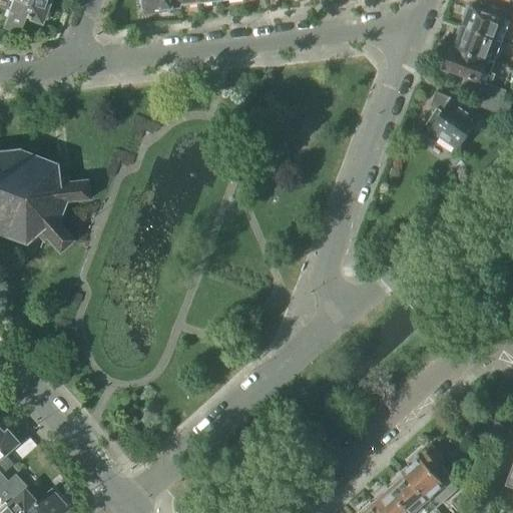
[(47,0),(0,0),(0,7),(5,9),(5,10),(9,11),(6,19),(2,28),(18,34),(21,25),(24,18),(27,19),(27,18),(39,23),(40,21),(43,20),(46,12),(44,9),(48,0),(47,0)]
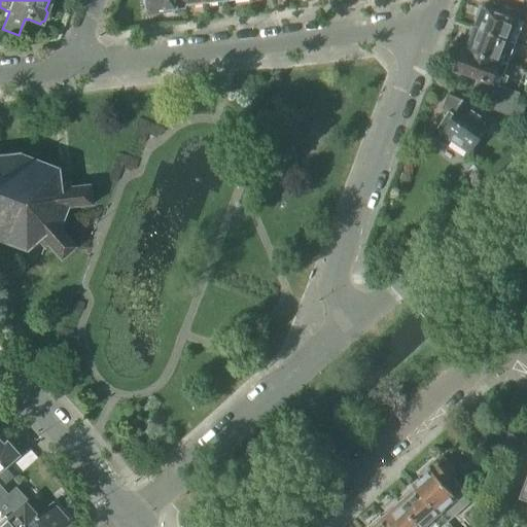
[(183,6),(181,0),(149,0),(151,9),(160,8),(160,9),(162,9),(163,12),(175,11),(175,7),(183,6)]
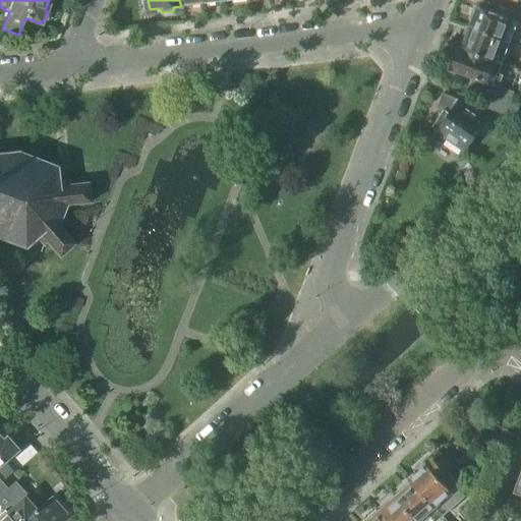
[(473,20),(470,30),(504,42),(508,31),(513,32),(517,21),(478,6),(478,8),(474,7),(469,19),(473,20)]
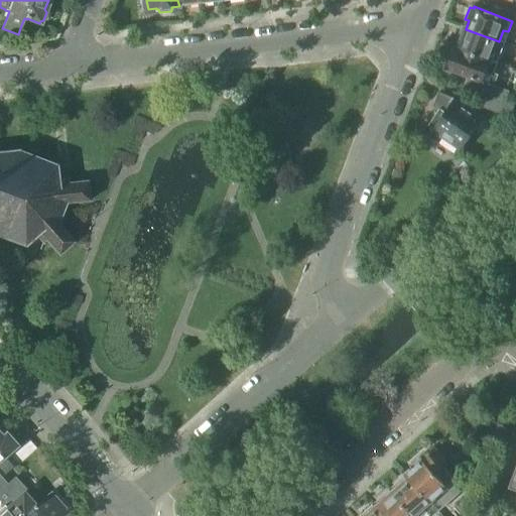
[(459,34),(454,48),(491,62),(499,41),(466,29),(463,35),(459,34)]
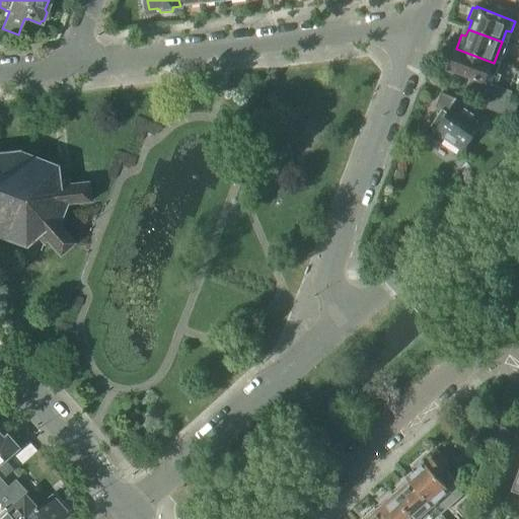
[(494,63),(456,49),(448,70),(488,85),(490,86),(494,76),(489,74),(494,63)]
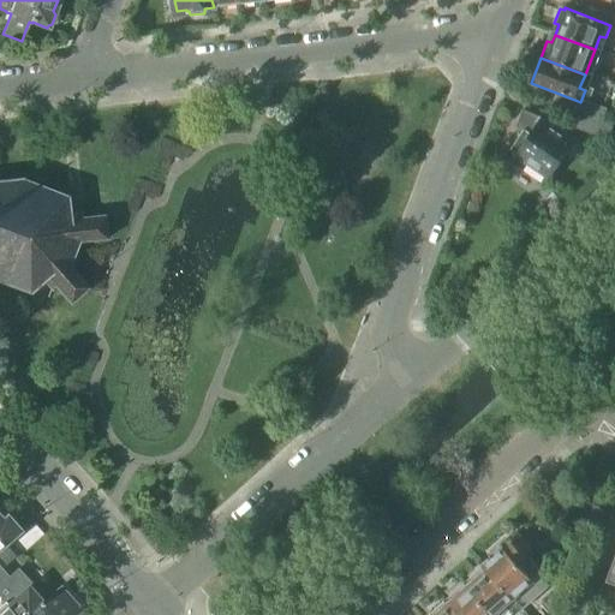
[(578,101),(573,117),(569,126),(607,139),(613,126),(596,119),(599,109),(580,102),(578,101)]
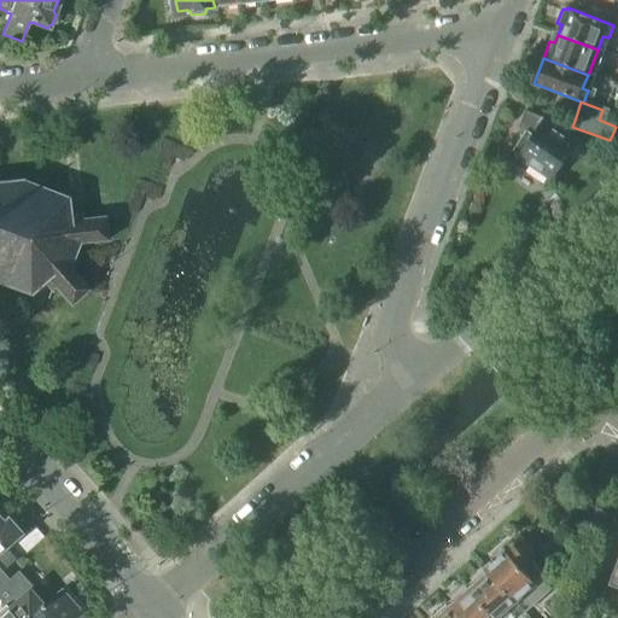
[(517,130),(524,134),(512,151),(553,179),(570,155),(570,156),(572,156),(573,156),(575,156),(577,155),(578,153),(578,152),(579,151),(579,150),(579,147),(579,146),(578,145),(577,144),(566,136),(565,138),(549,127),(551,123),(523,114),(517,130)]
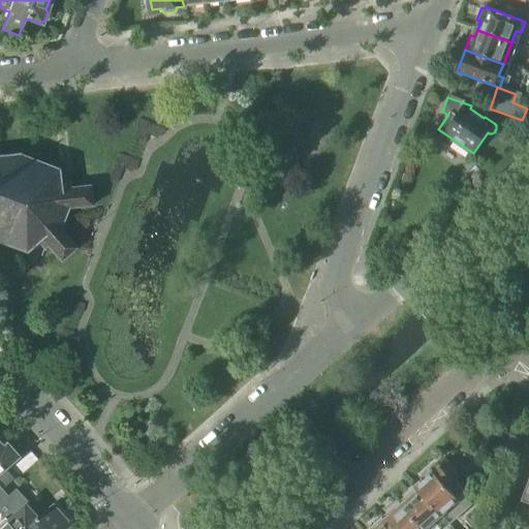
[(0,241),(25,251),(35,241),(43,250),(47,248),(60,262),(75,248),(59,229),(66,209),(91,206),(89,186),(69,188),(69,183),(57,185),(56,170),(17,156),(0,157),(0,241)]
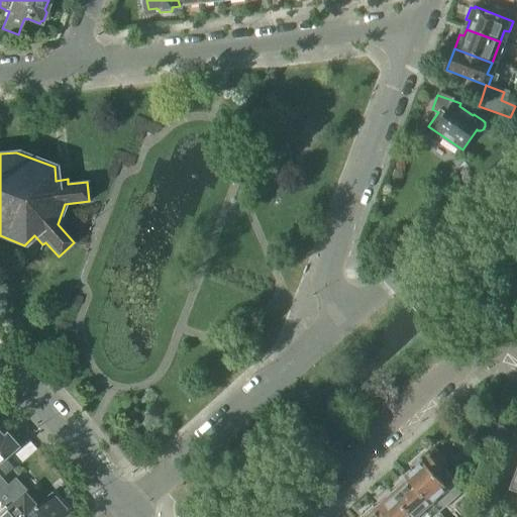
[(0,437),(0,459),(15,446),(4,435),(1,438),(0,437)]
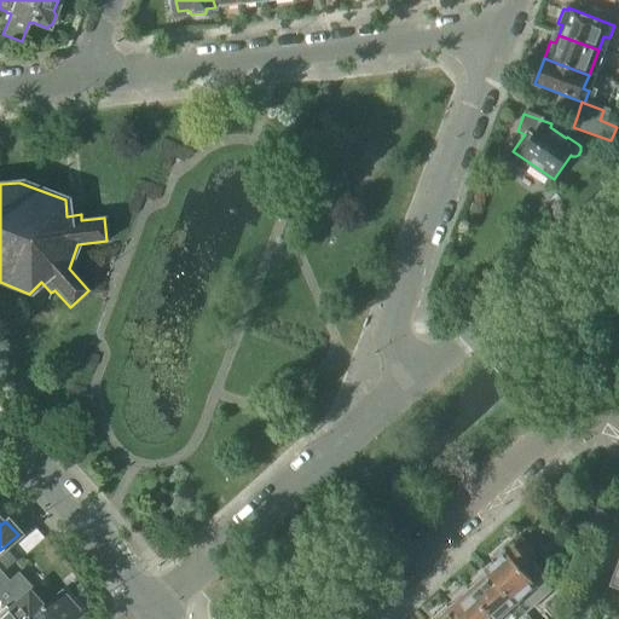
[(495,562),(485,571),(521,611),(524,608),(527,613),(554,589),(542,576),(544,574),(532,560),(522,568),(521,566),(524,563),(527,559),(515,545),(507,551),(505,553),(503,550),(491,560),(495,562)]
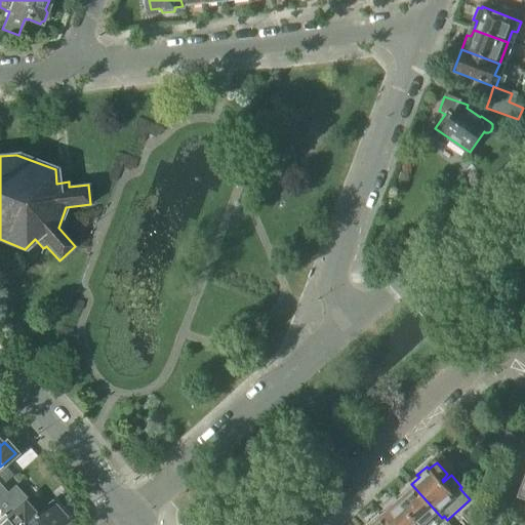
[(411,484),(395,498),(419,524),(426,524),(433,519),(437,523),(442,518),(411,484)]
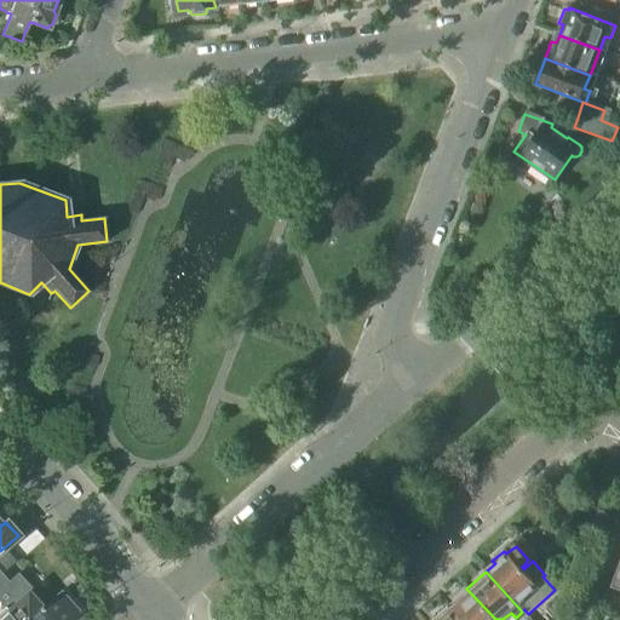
[(0,604),(6,612),(13,619),(67,619),(78,610),(61,592),(51,601),(45,607),(17,575),(6,585),(0,578),(0,604)]
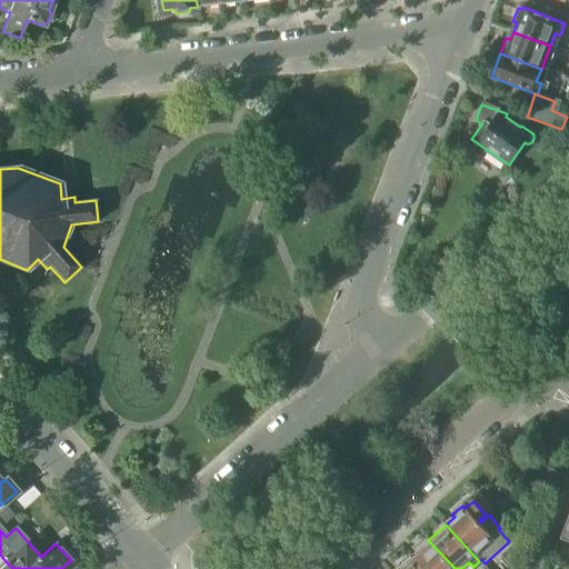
[(455,568),(428,540),(410,557),(420,568),(455,568)]
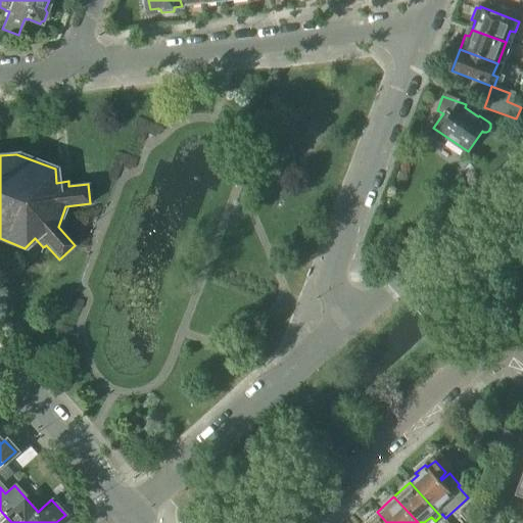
[(386,522),(377,512),(364,522),(386,522)]
